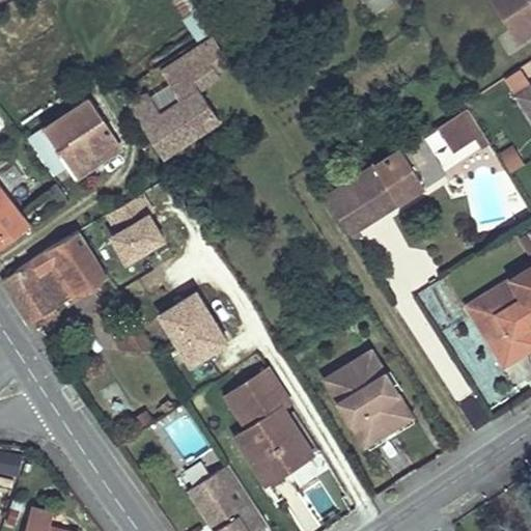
[(198,0),(172,0),(192,31),(212,20),(198,0)]
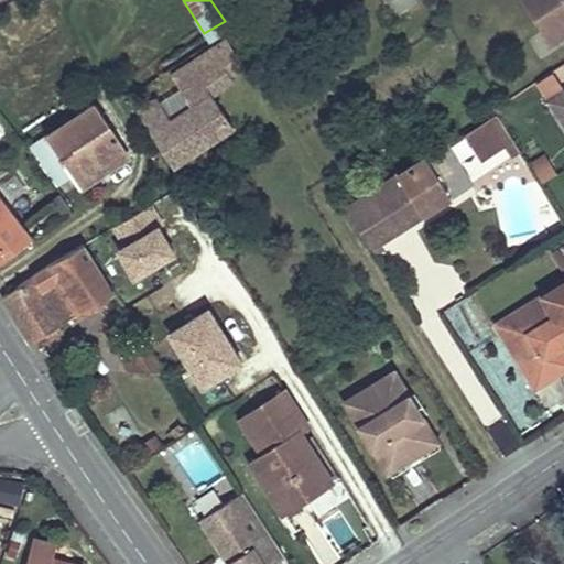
[(563,22),(563,0),(522,0),(541,29),(562,20),(563,22)]
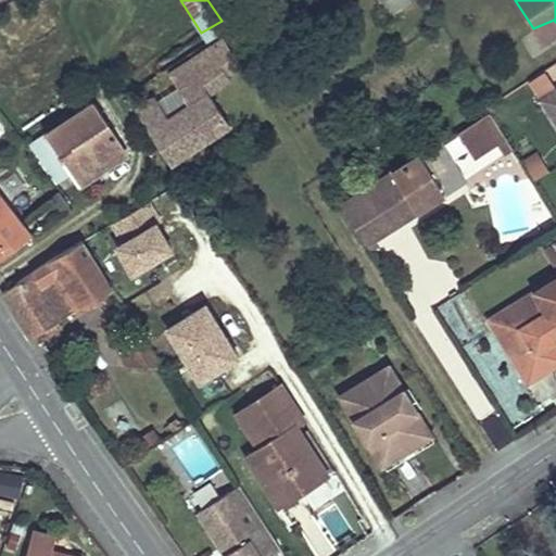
[(225,38),(207,49),(226,75),(242,65),(225,38)]
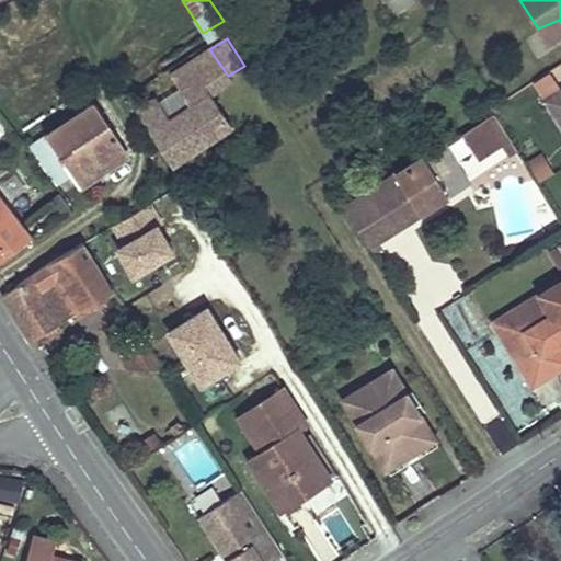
[(209,49),(190,61),(207,89),(228,76),(209,49)]
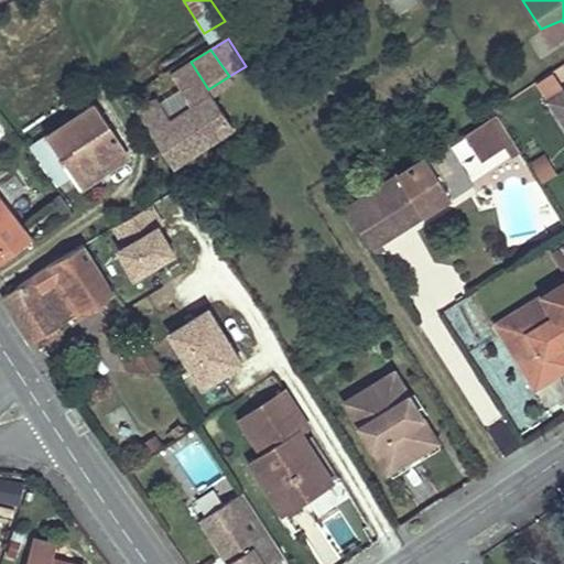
[(158,97),(139,110),(173,166),(232,127),(208,89),(191,62),(172,74),(181,87),(184,93),(163,106),(160,100),(158,97)]
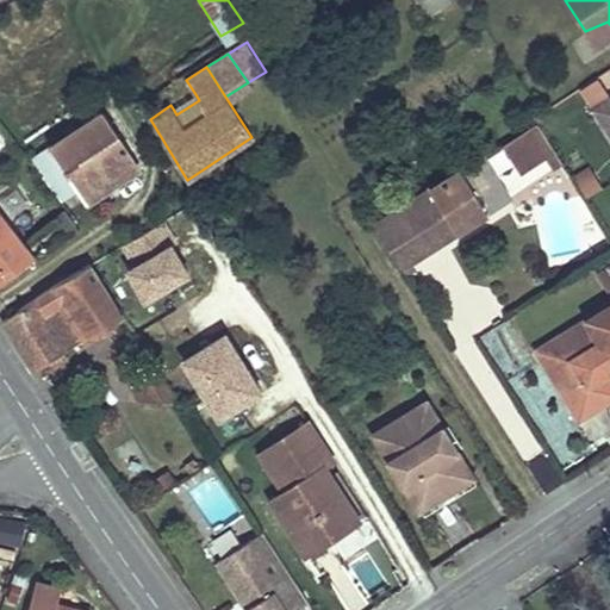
[(590,103),(608,93),(599,76),(582,86),(590,103)]
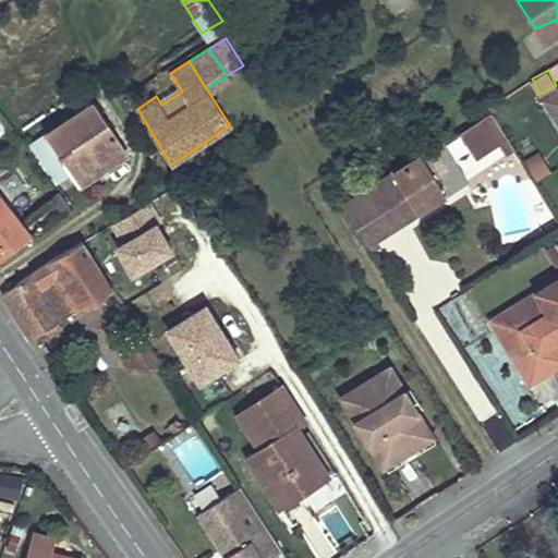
[(179,86),(158,99),(161,105),(182,92),(179,86)]
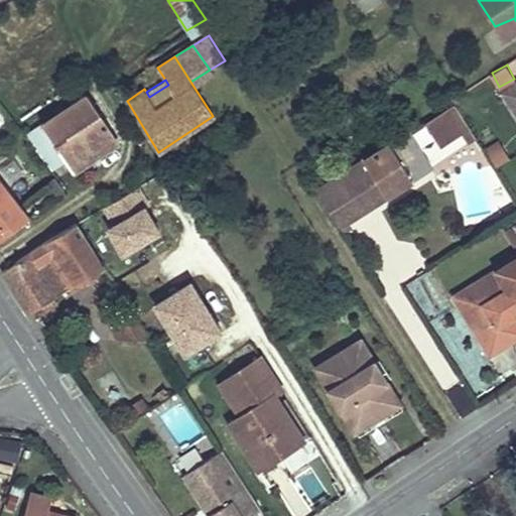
[(515,82),(503,91),(515,111),(515,82)]
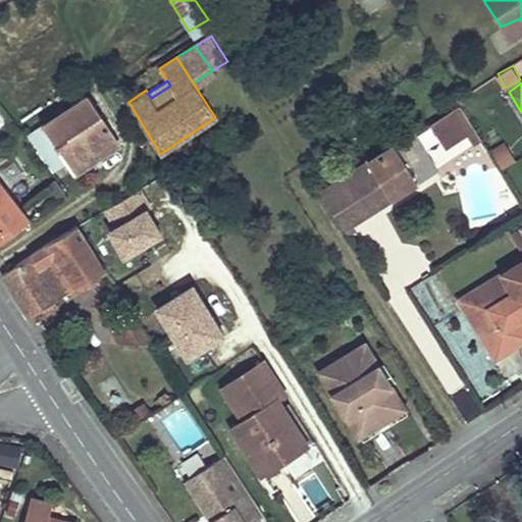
[(120,145),(88,97),(43,125),(54,143),(71,169),(96,152),(100,158),(120,145)]
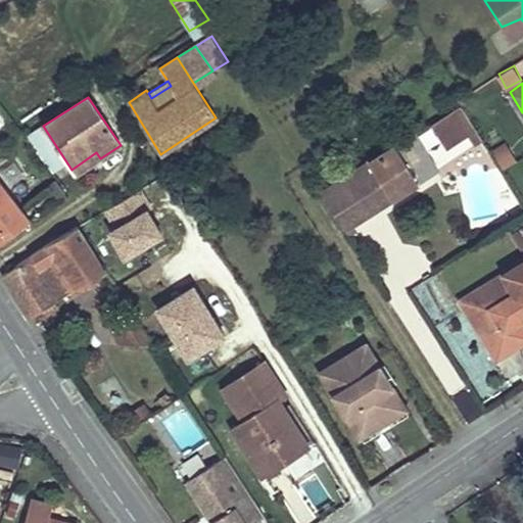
[(461,107),(432,125),(446,147),(469,133),(476,143),(482,139),(461,107)]
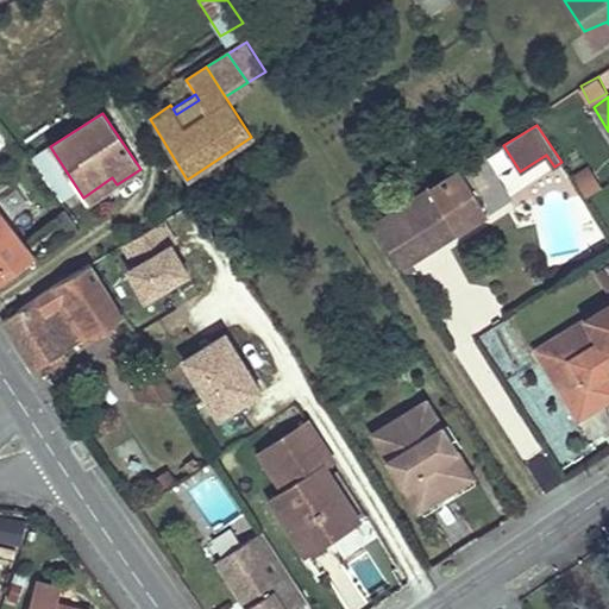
[(510,198),(482,154),(372,224),(405,274),(414,268),(409,261),(510,198)]
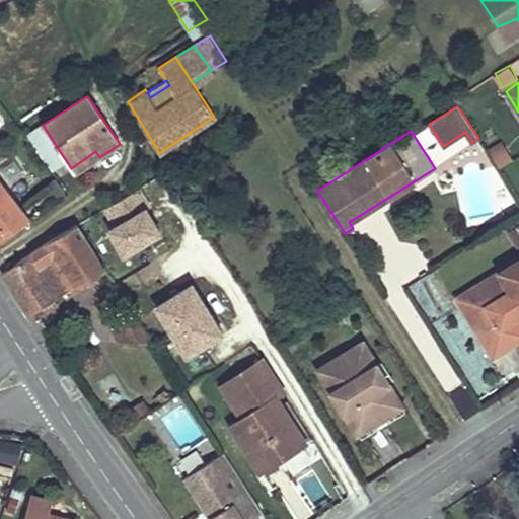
[(503,141),(488,147),(495,166),(511,160),(503,141)]
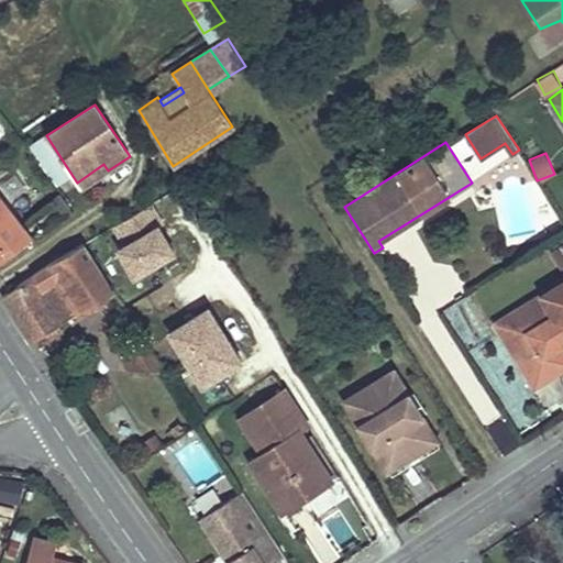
[(58,154),(42,165),(63,191),(77,183),(58,154)]
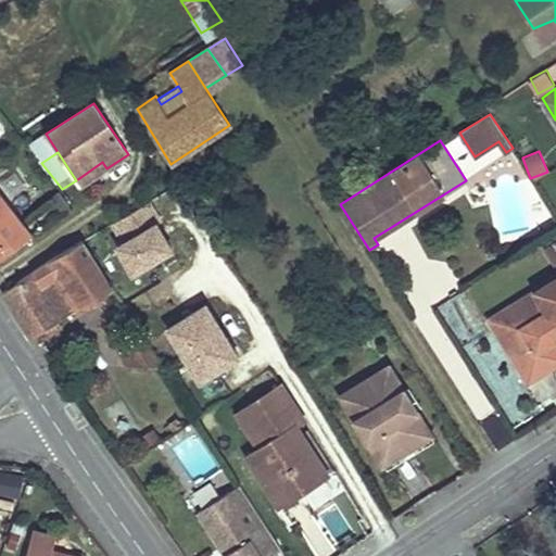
[(102,162),(76,180),(80,186),(106,168),(102,162)]
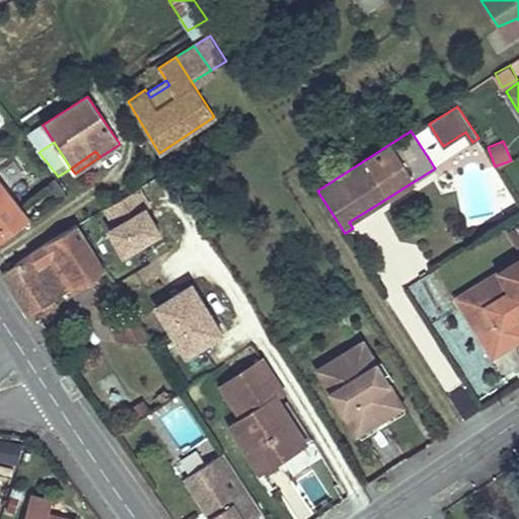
[(0,239),(28,219),(0,181),(0,239)]
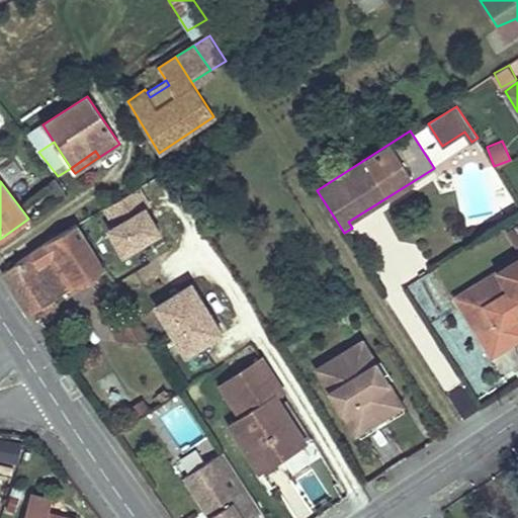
[(139,187),(104,207),(115,226),(108,229),(123,254),(159,232),(146,208),(149,206),(139,187)]
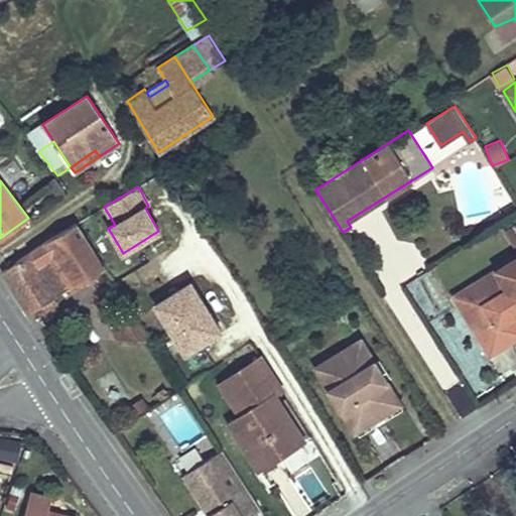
[(43,243),(1,271),(29,313),(104,265),(77,224),(43,243)]
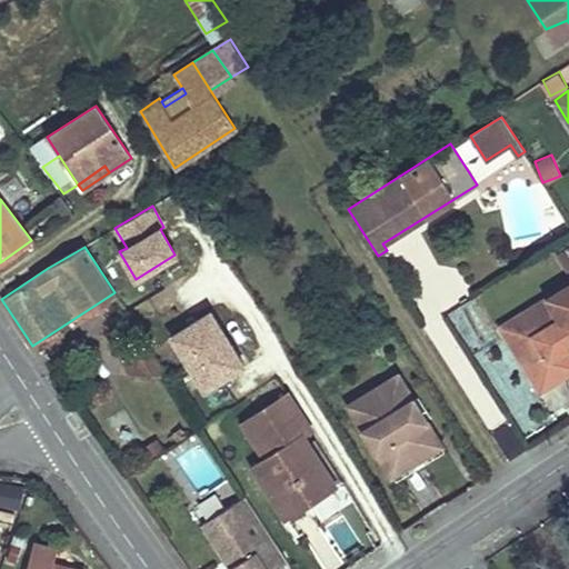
[(568,286),(503,327),(545,391),(568,376),(568,346),(563,337),(568,332),(568,286)]
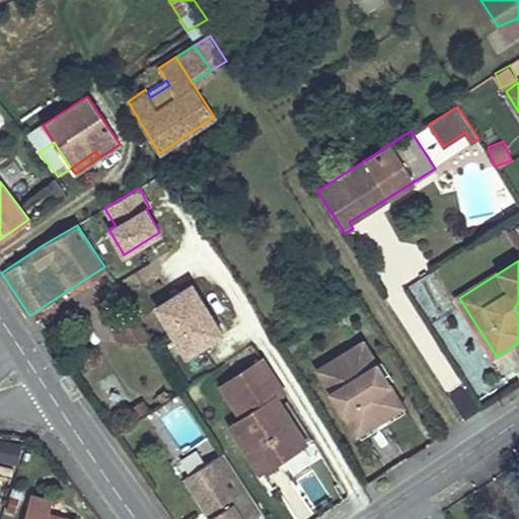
[(155,306),(170,330),(207,308),(192,284),(155,306)]
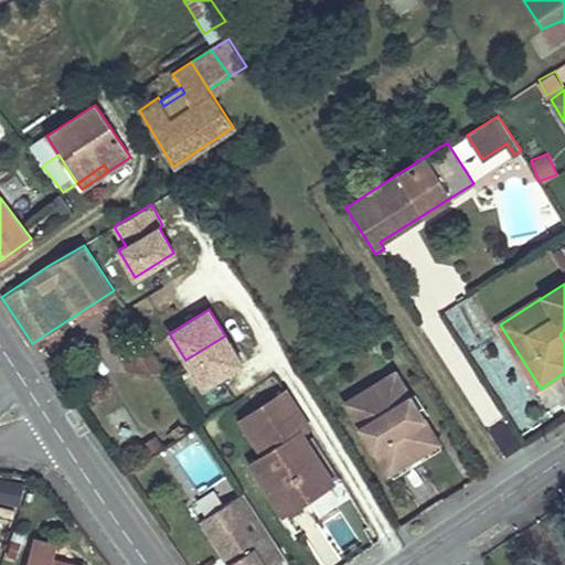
[(241,362),(225,336),(185,360),(202,386),(241,362)]
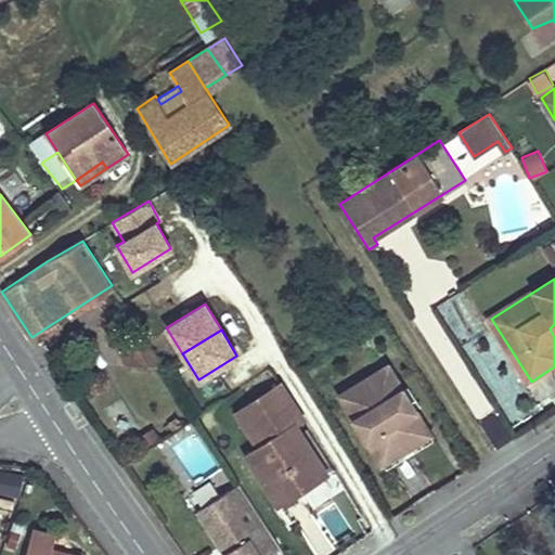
[(389,365),(340,397),(383,464),(411,447),(405,439),(427,426),(413,404),(407,409),(398,395),(404,390),(389,365)]
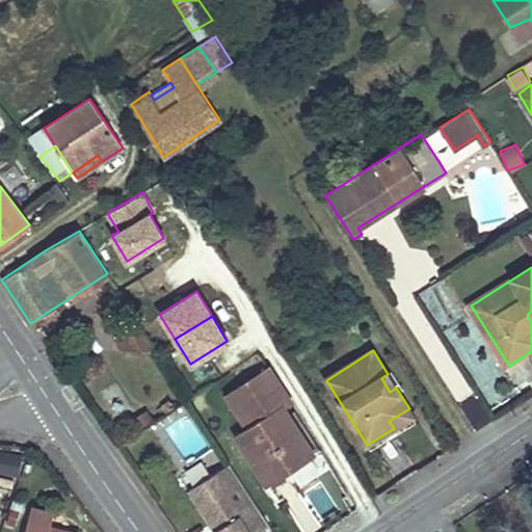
[(269,369),(228,395),(249,428),(237,436),(258,469),(274,458),(284,474),(314,454),(287,413),(282,416),(278,410),(284,407),(291,403),(269,369)]
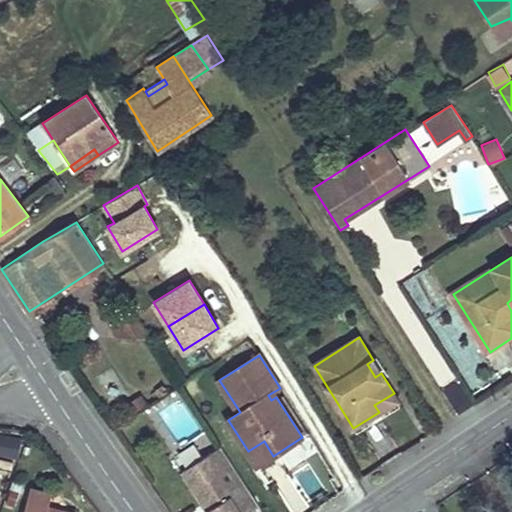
[(381,373),(373,360),(367,364),(375,377),(381,373)]
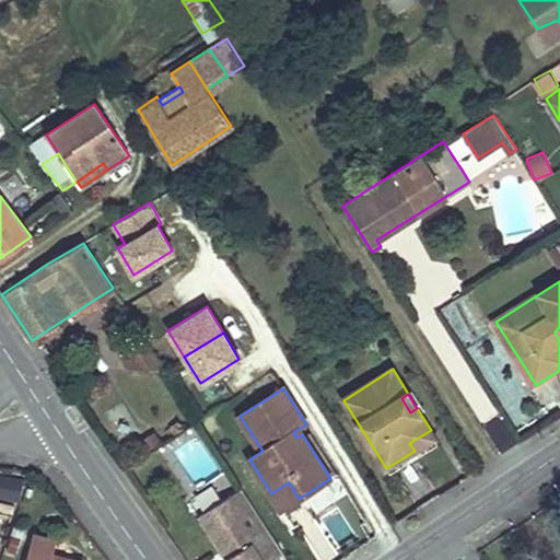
[(435,438),(431,430),(409,443),(415,451),(435,438)]
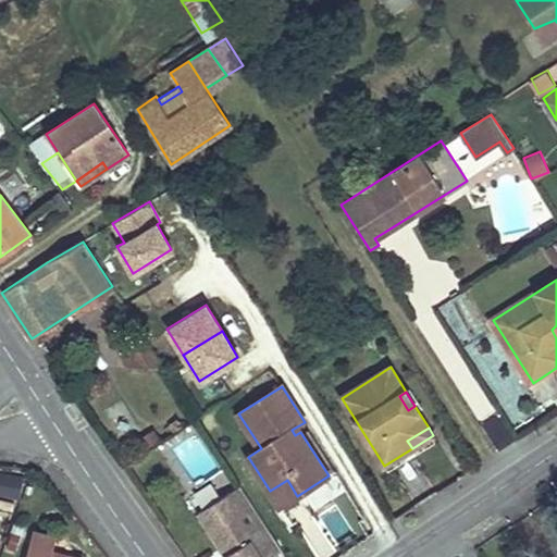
[(0,471),(0,493),(17,498),(24,478),(0,471)]
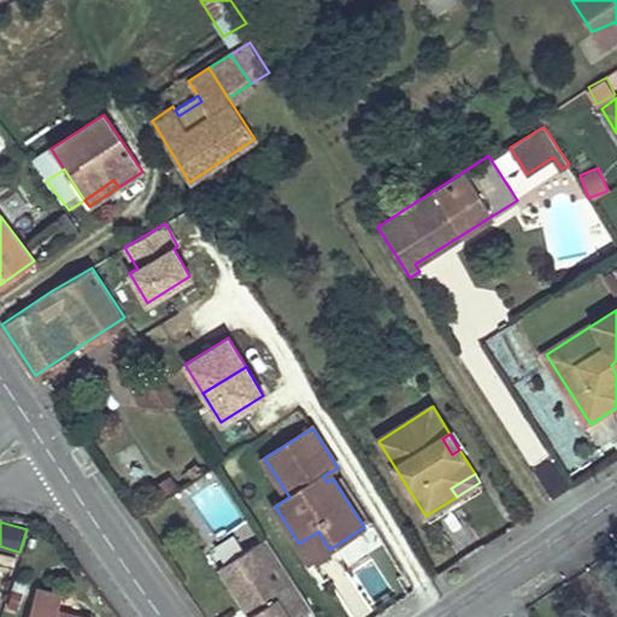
[(298,616),(313,609),(266,536),(221,565),(253,616),(298,616)]
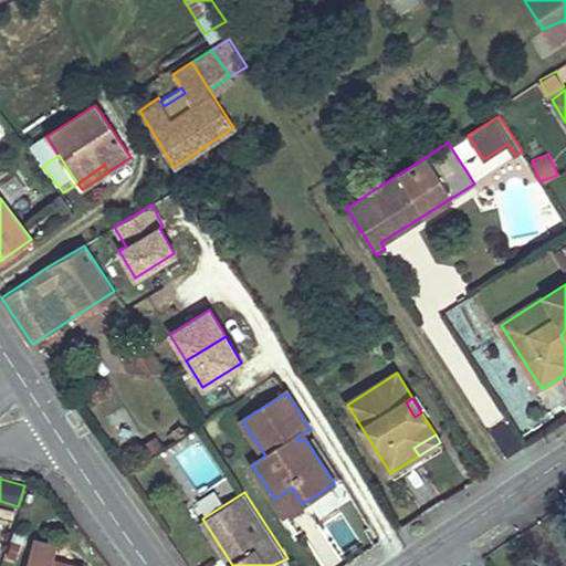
[(56,548),(34,542),(28,565),(69,565),(64,565),(52,565),(53,562),(56,548)]
